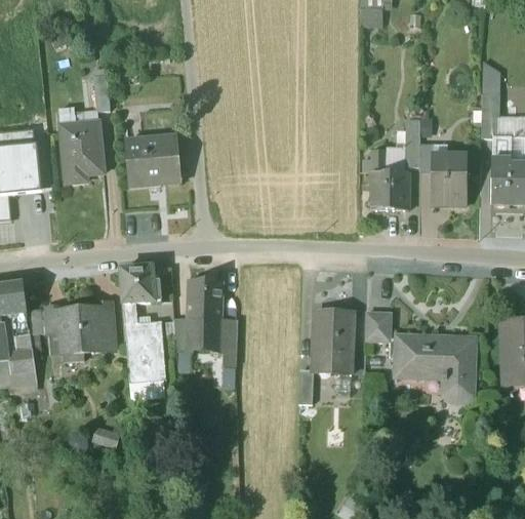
[(384,6),(392,6),(392,0),(360,0),(360,23),(382,23),(384,6)]
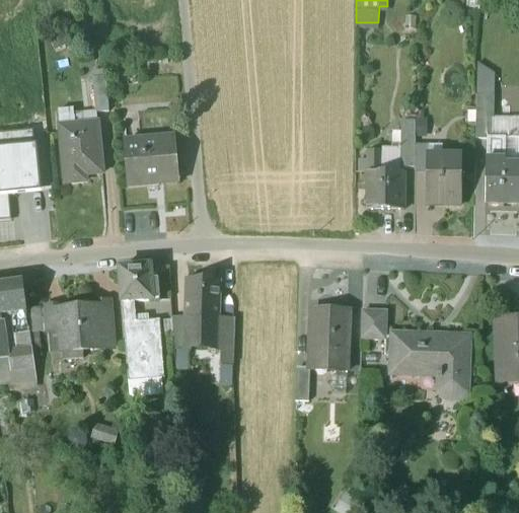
[(105,74),(92,75),(95,110),(108,107),(105,74)]
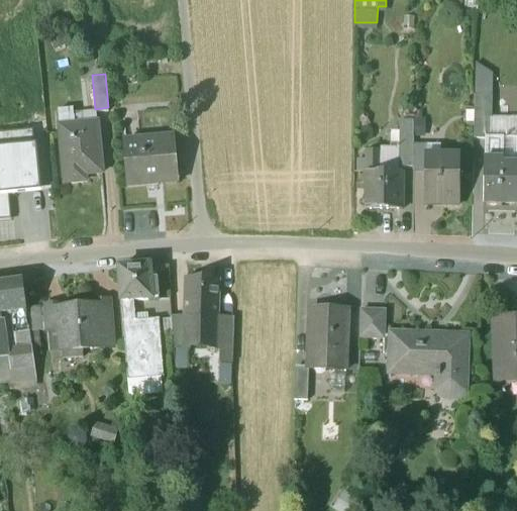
[(488,92),(475,92),(474,134),(485,135),(486,135),(486,114),(487,114),(488,92)]
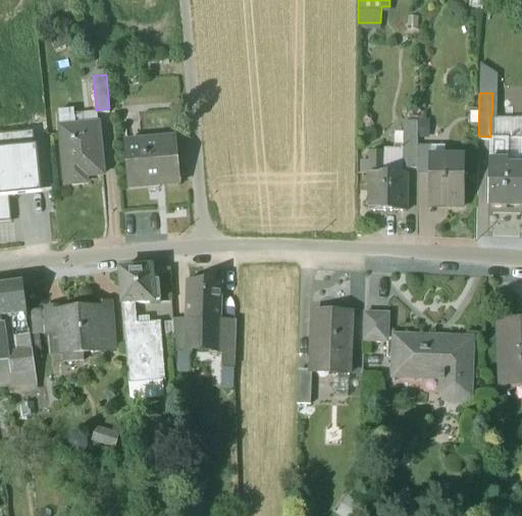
[(521,115),(491,115),(490,115),(490,137),(489,137),(489,156),(508,157),(508,163),(521,163),(521,159),(521,137),(521,115)]
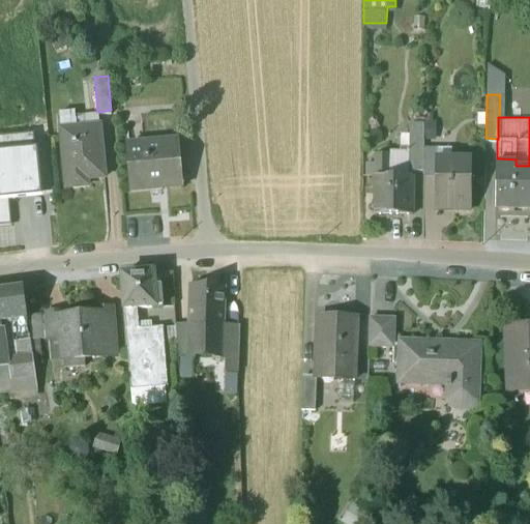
[(99,122),(60,125),(65,183),(87,181),(86,175),(104,173),(99,122)]
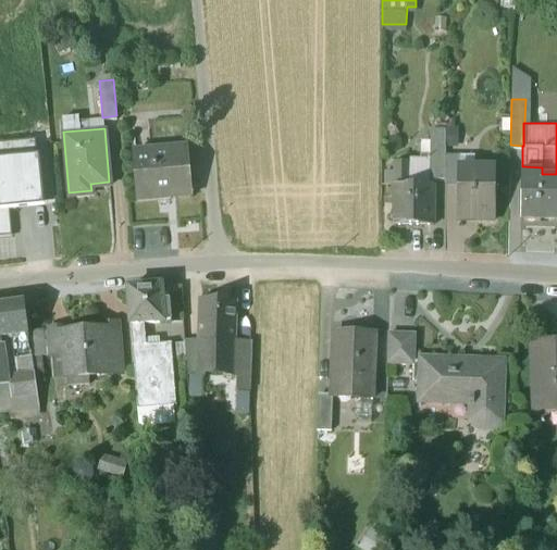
[(186,144),(133,148),(137,196),(158,194),(157,187),(190,185),(186,144)]
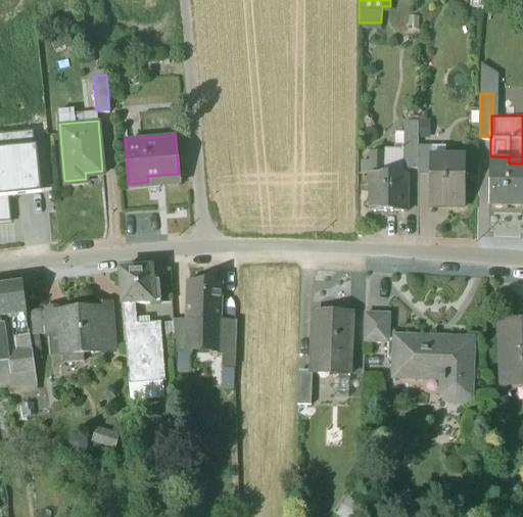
[(418,136),(403,136),(403,165),(418,165),(418,143),(418,142),(418,136)]
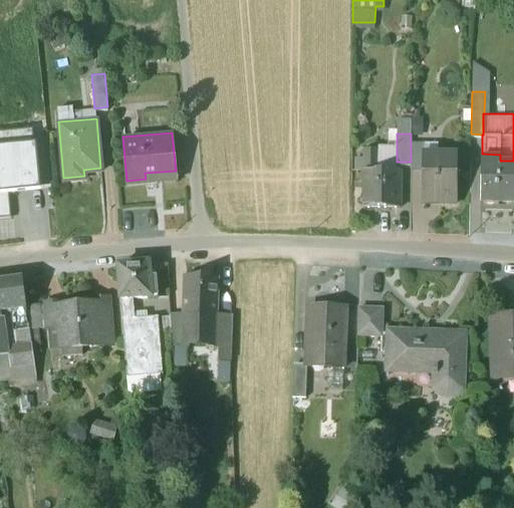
[(0,189),(7,188),(36,186),(40,185),(35,140),(0,143),(0,189)]
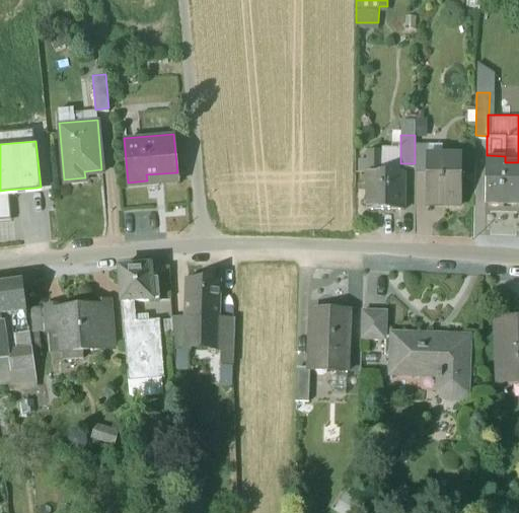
[(429,142),(415,142),(415,163),(415,168),(427,168),(427,152),(429,152),(429,142)]
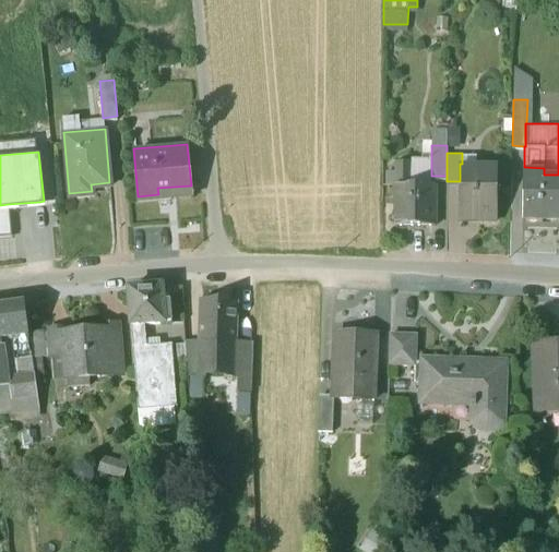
[(432,181),(408,181),(408,158),(395,158),(395,181),(395,222),(435,222),(435,200),(432,200),(432,181)]
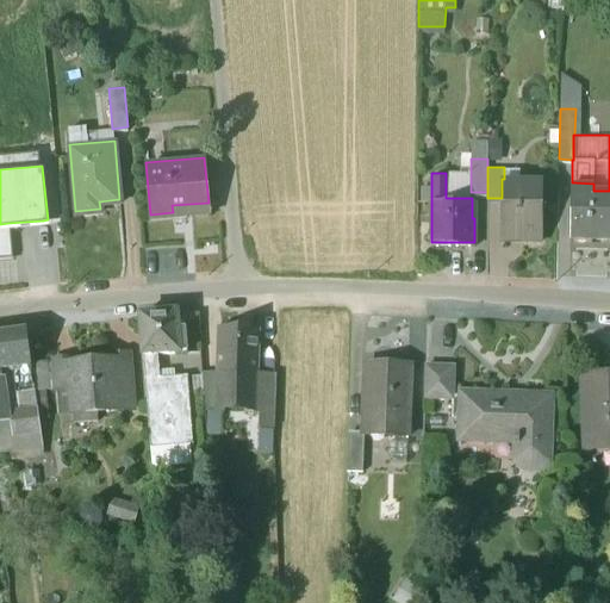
[(542,179),(517,179),(517,188),(504,187),(504,179),(502,179),(502,198),(500,236),(541,236),(542,179)]
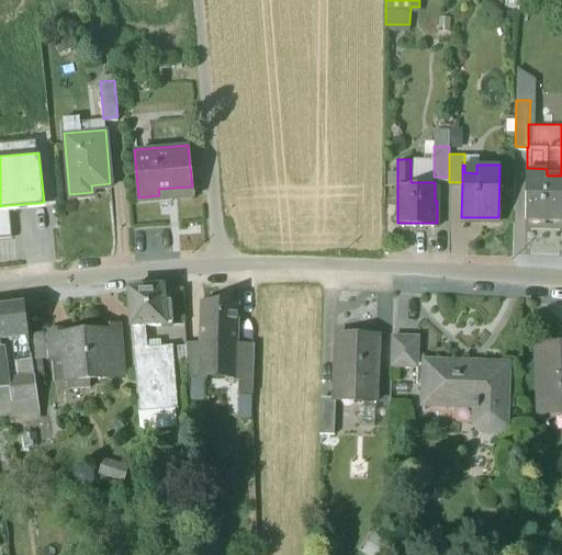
[(547,169),(527,168),(526,219),(527,219),(527,218),(543,219),(544,219),(546,217),(561,217),(561,176),(547,176),(547,169)]
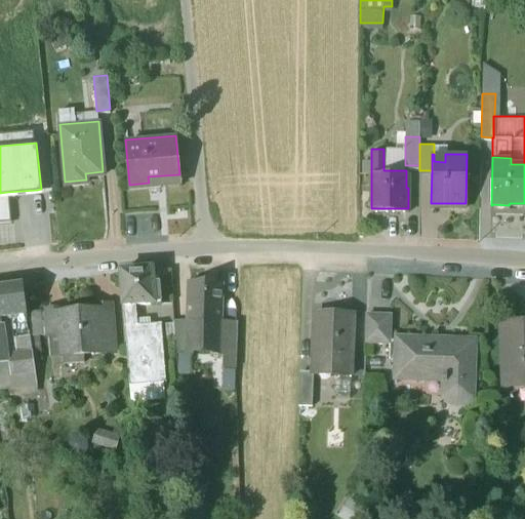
[(0,218),(10,217),(7,192),(0,193),(0,218)]
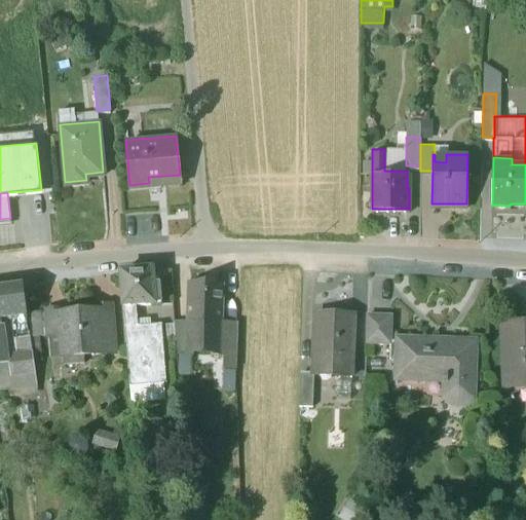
[(152,265),(120,268),(122,303),(133,302),(160,300),(158,280),(153,280),(152,265)]
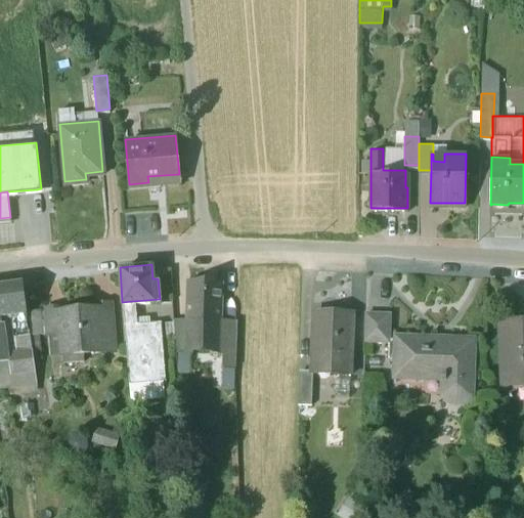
[(220,281),(187,278),(186,315),(186,317),(219,318),(219,316),(220,281)]
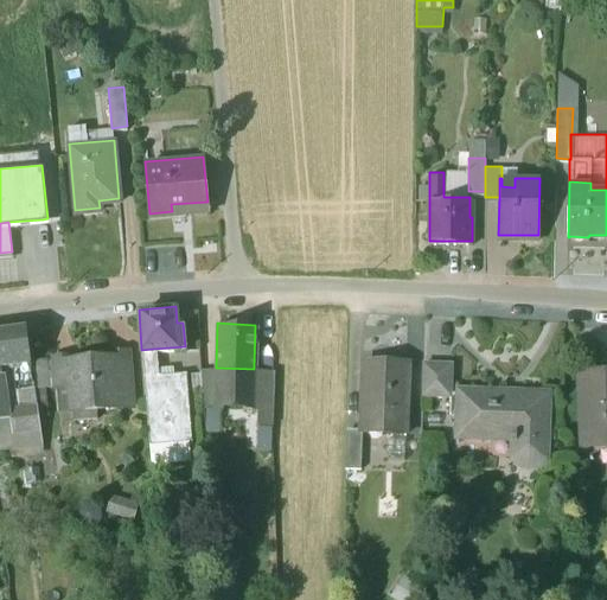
[(26,325),(4,327),(8,363),(31,359),(30,356),(26,325)]
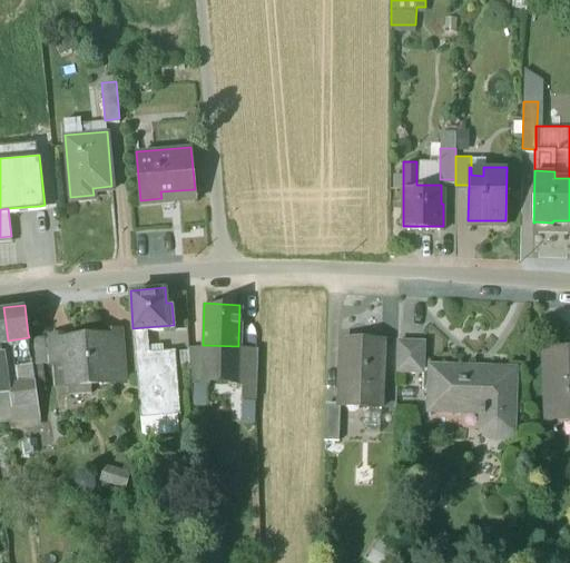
[(119,326),(104,328),(105,333),(106,357),(121,356),(119,326)]
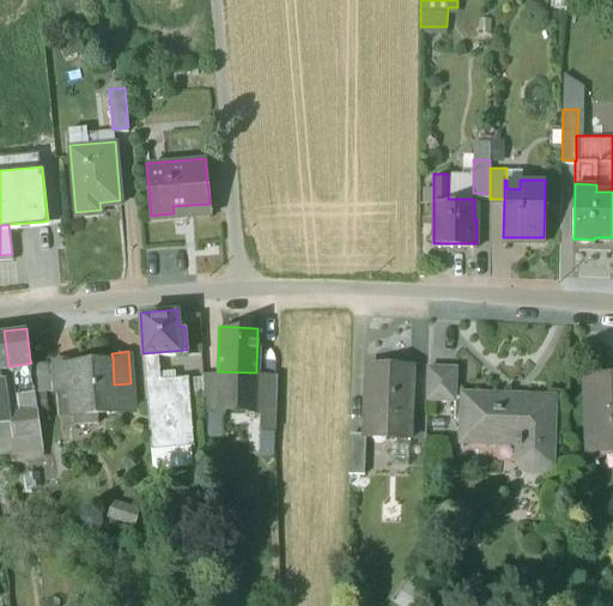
[(187,374),(156,376),(155,352),(143,353),(151,446),(193,442),(187,374)]
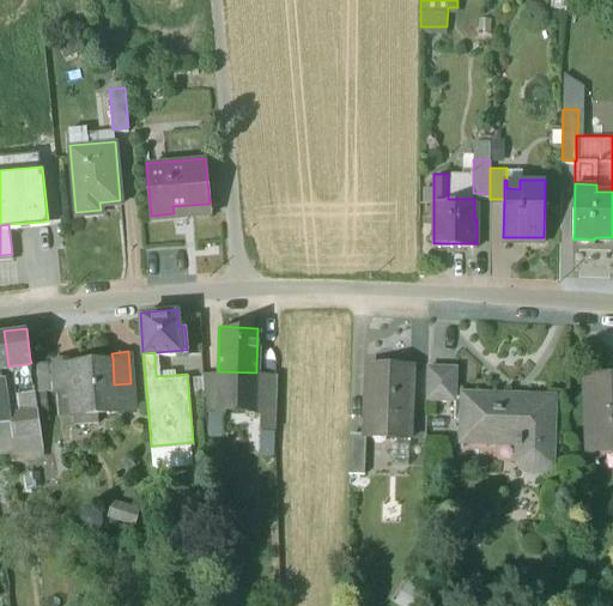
[(71,356),(54,357),(56,386),(71,386),(73,385),(71,361),(71,356)]
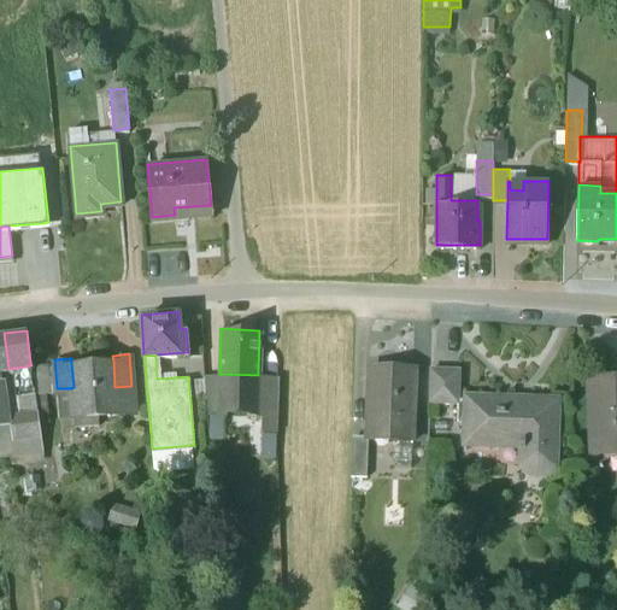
[(30,362),(31,365),(35,391),(50,389),(46,359),(30,362)]
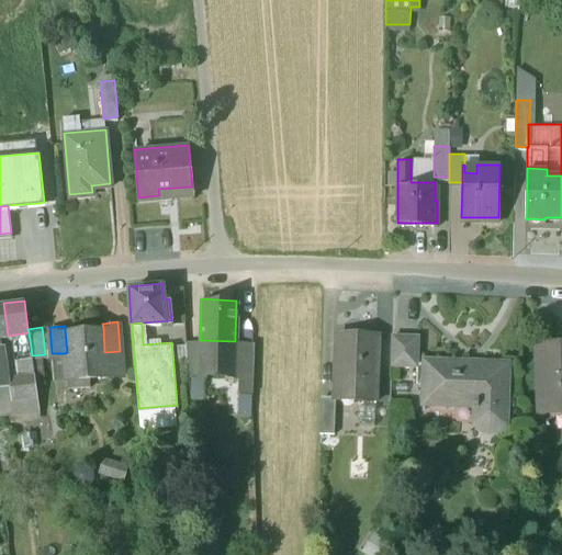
[(103,328),(65,330),(67,352),(65,353),(66,370),(67,376),(122,372),(120,351),(104,352),(103,328)]
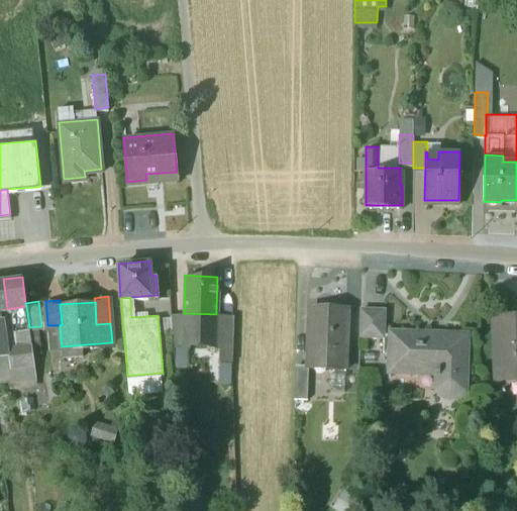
[(347,305),(309,304),(307,364),(307,366),(308,366),(345,367),(347,305)]
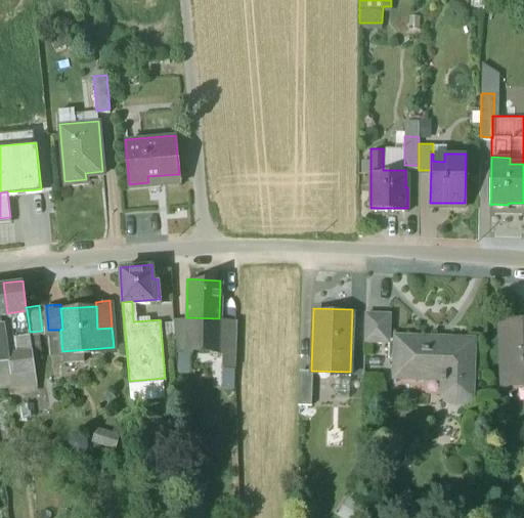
[(389,310),(365,310),(364,339),(389,340),(389,310)]
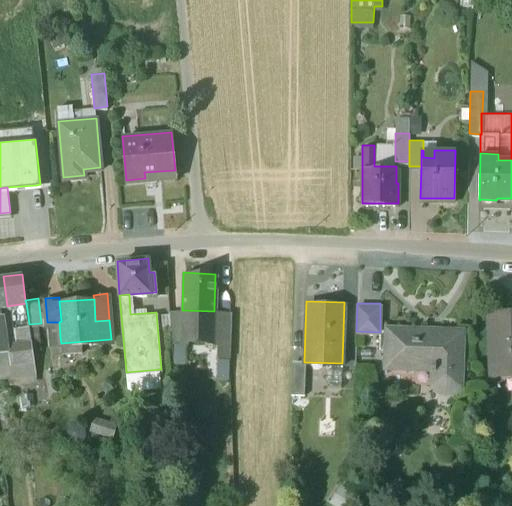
[(29,324),(11,326),(7,306),(0,306),(0,323),(3,345),(31,341),(29,324)]
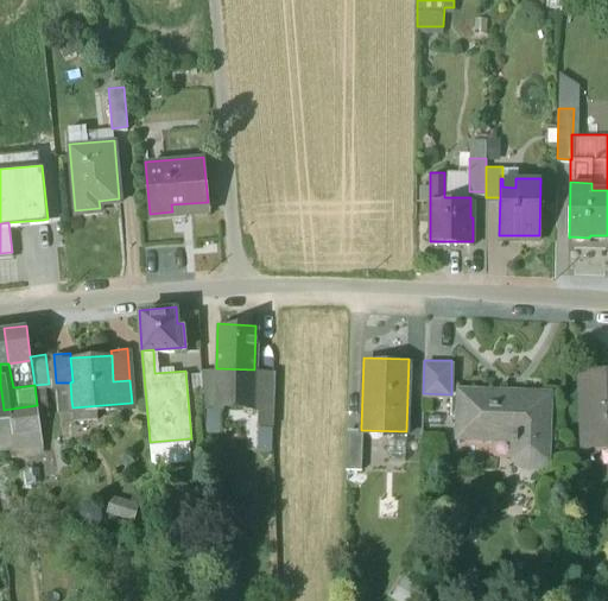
[(216,366),(201,367),(203,392),(217,392),(217,380),(216,380),(216,368),(216,366)]
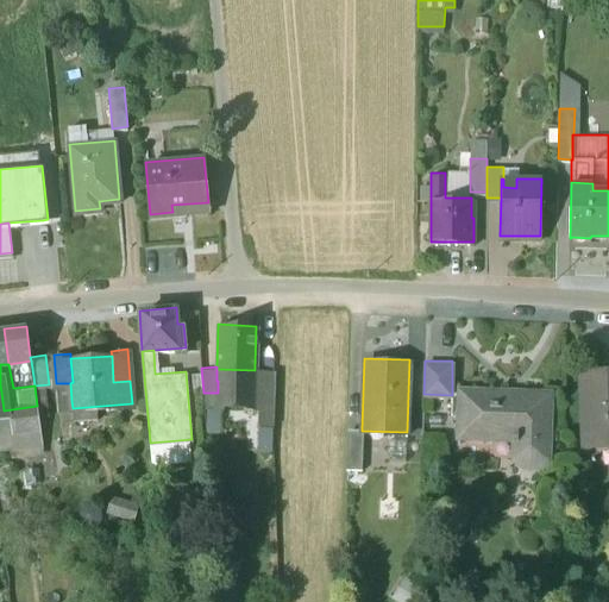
[(275,369),(255,368),(255,370),(252,372),(259,380),(259,406),(257,407),(257,422),(272,424),(275,369)]
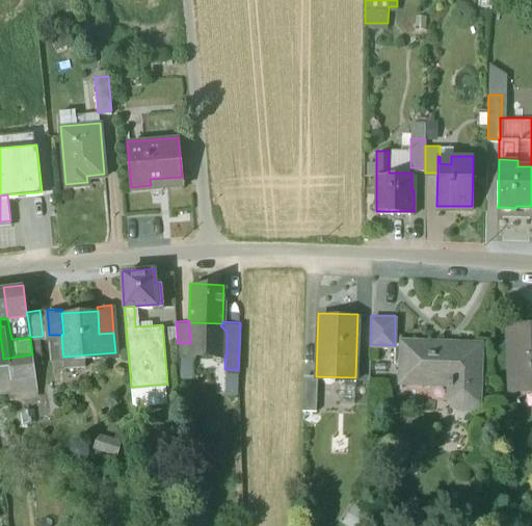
[(222,323),(189,322),(189,333),(190,333),(190,343),(190,353),(224,356),(227,354),(227,332),(220,325),(222,323)]
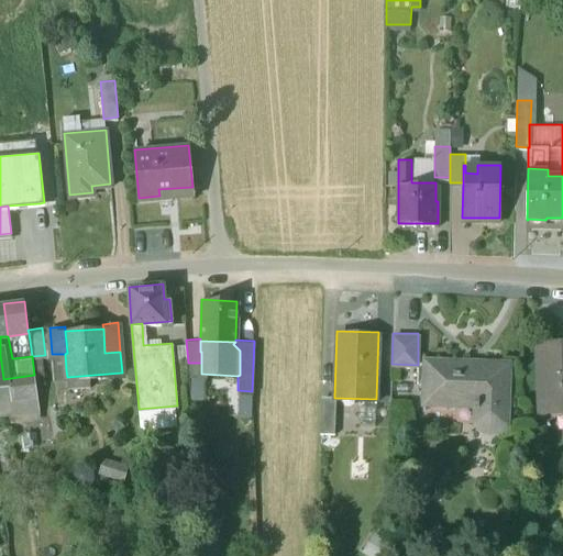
[(562,341),(538,342),(540,406),(562,403),(562,341)]
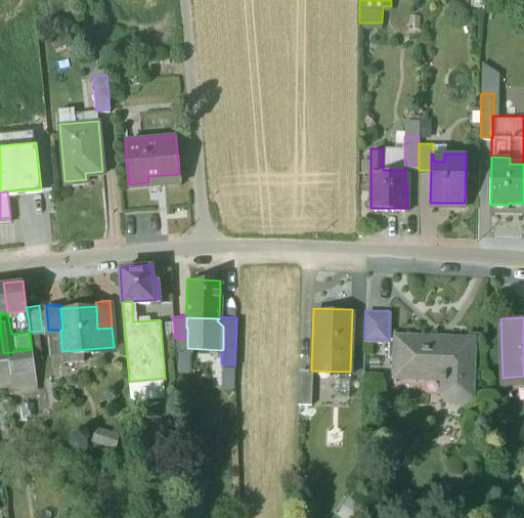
[(473,336),(395,333),(393,375),(429,376),(429,372),(442,373),(442,378),(443,379),(443,392),(448,396),(455,398),(464,397),(470,393),(470,369),(472,369),(473,336)]
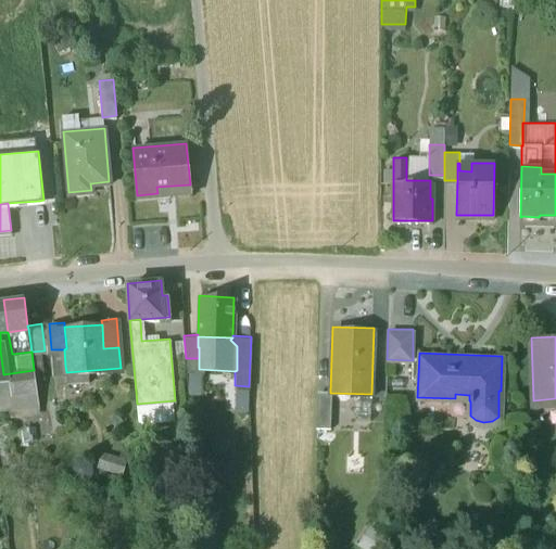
[(4,381),(0,381),(0,403),(2,404),(1,393),(11,391),(36,387),(34,370),(3,374),(4,381)]
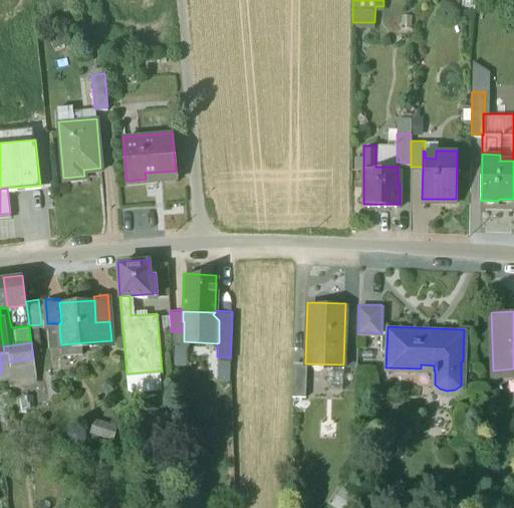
[(33,358),(10,361),(11,373),(35,370),(33,358)]
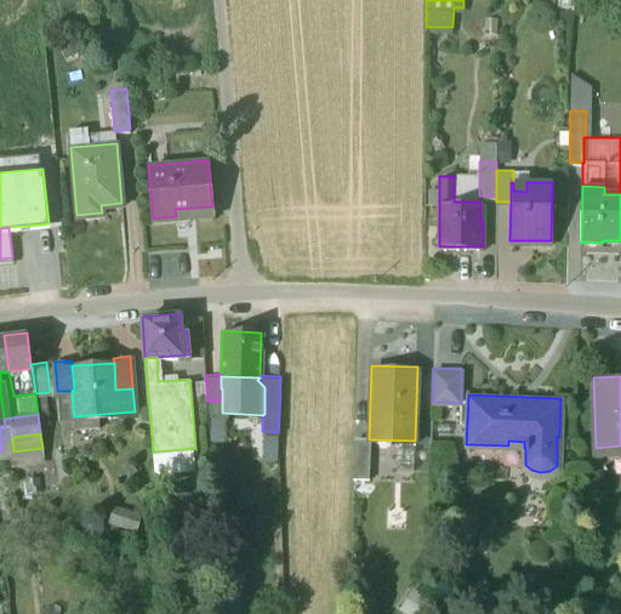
[(369,437),(354,437),(353,476),(369,476),(370,439),(369,439),(369,437)]
